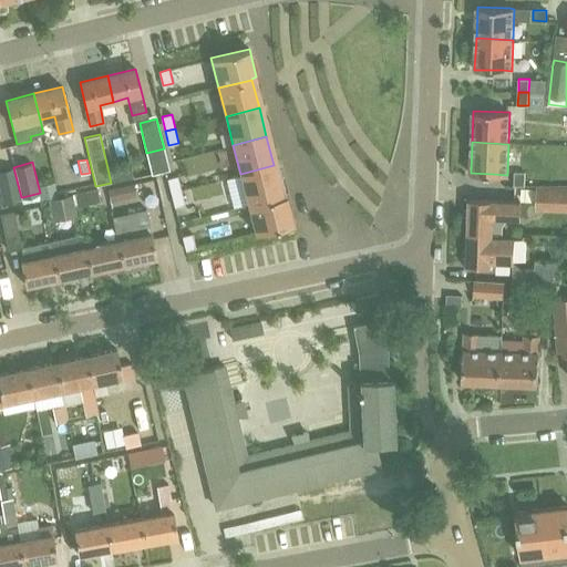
[(274,165),(240,174),(248,203),(281,194),(274,165)]
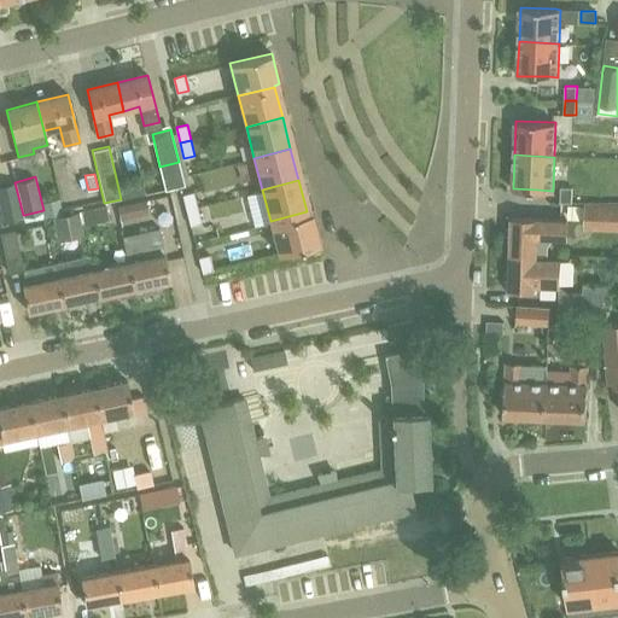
[(0,210),(3,221),(23,215),(15,182),(0,185),(0,210)]
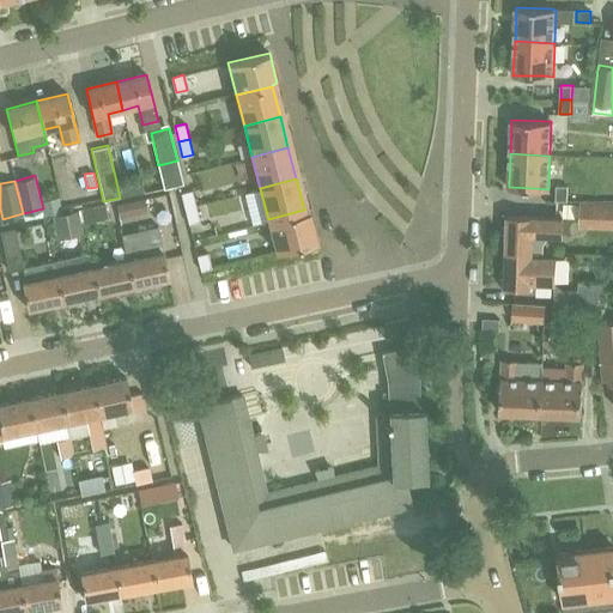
[(568,200),(569,186),(557,186),(557,200),(568,200)]
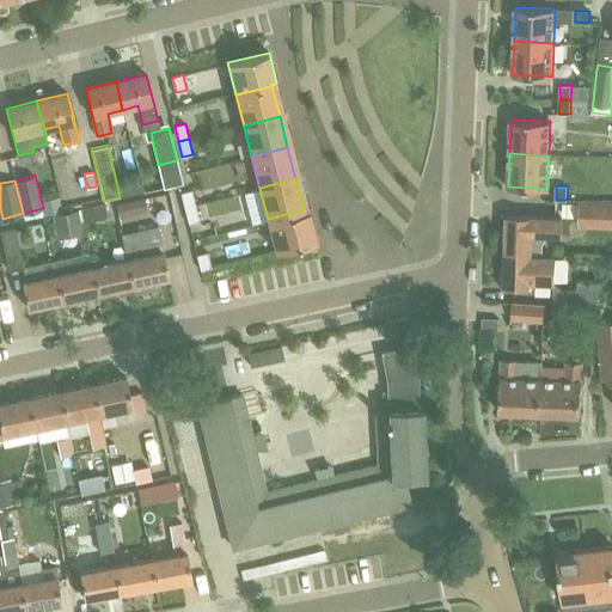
[(181,194),(185,208),(196,206),(191,190),(181,194)]
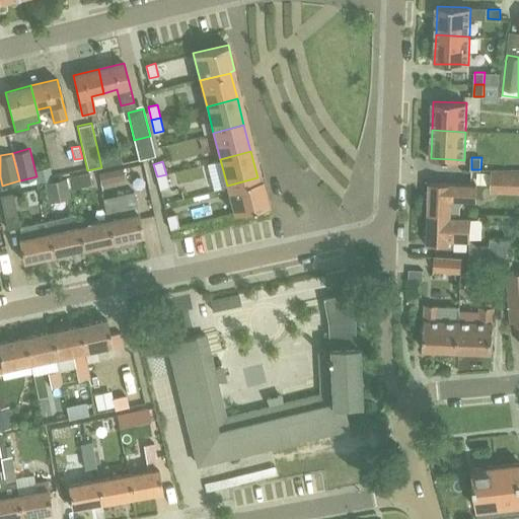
[(518,194),(518,171),(491,170),(490,193),(518,194)]
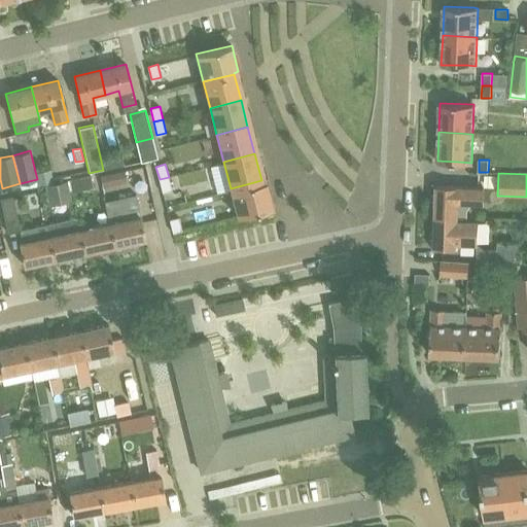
[(172,190),(169,177),(160,179),(163,192),(172,190)]
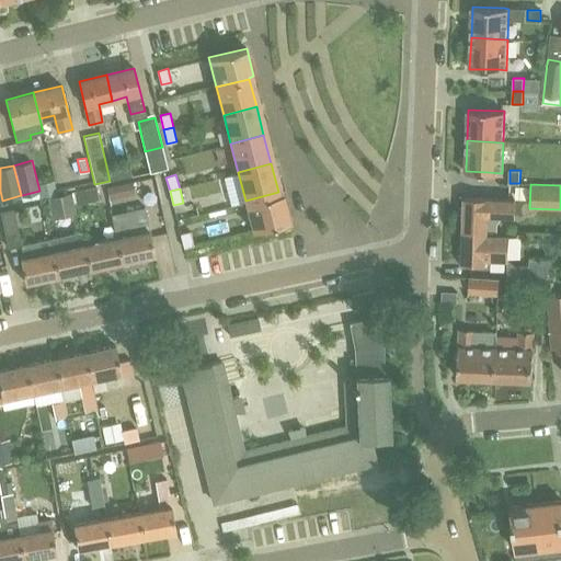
[(52,217),(76,213),(71,191),(47,195),(52,217)]
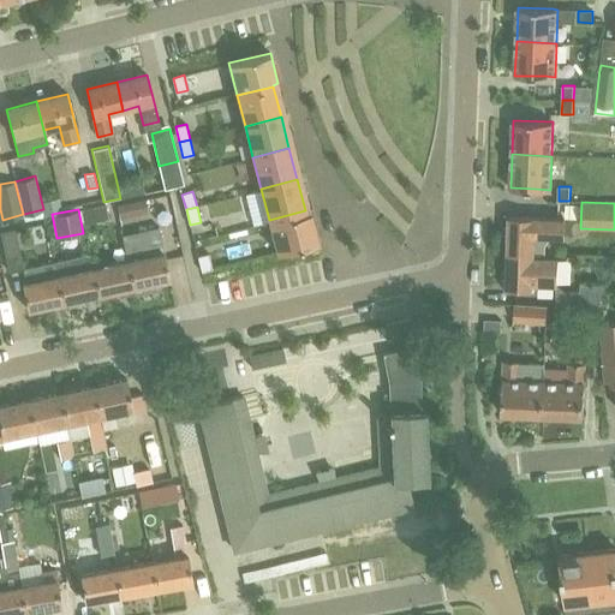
[(305,210),(269,220),(278,251),(318,242),(310,210),(305,212),(305,210)]
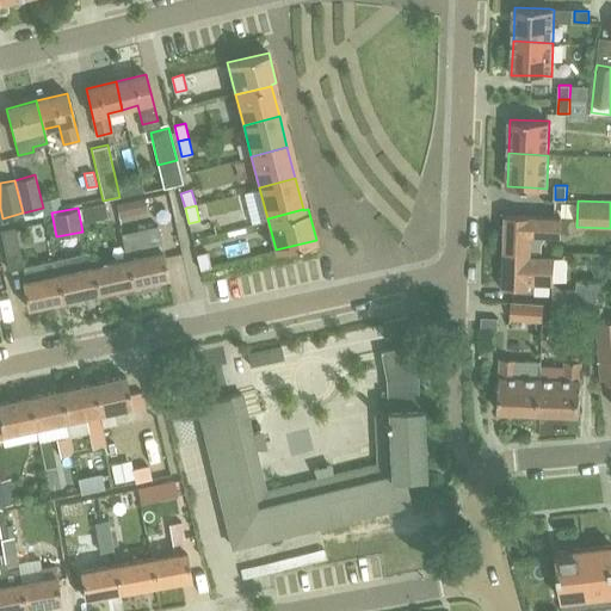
[(504,251),(530,252),(542,252),(542,242),(547,238),(547,235),(562,236),(563,216),(531,215),(531,216),(506,215),(504,251)]
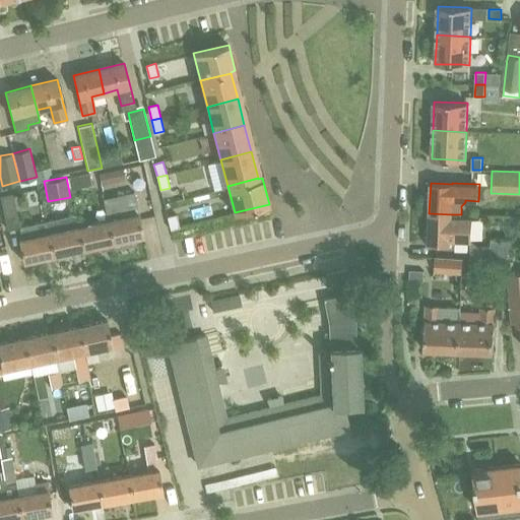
[(109,219),(113,242),(115,248),(131,244),(130,238),(143,236),(139,213),(134,192),(104,198),(109,219)]
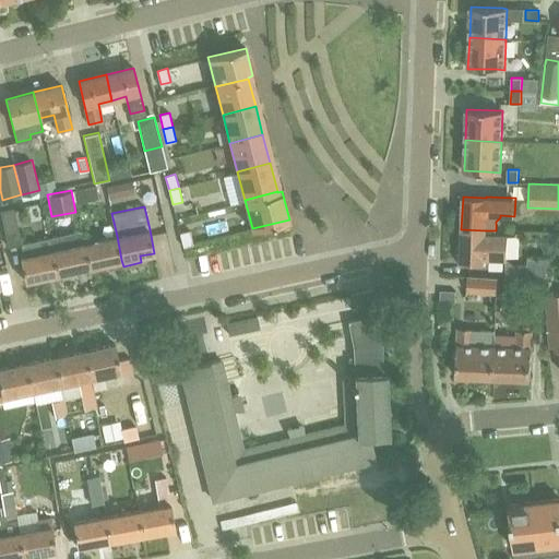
[(22,244),(14,207),(0,211),(8,247),(21,245),(21,244),(22,244)]
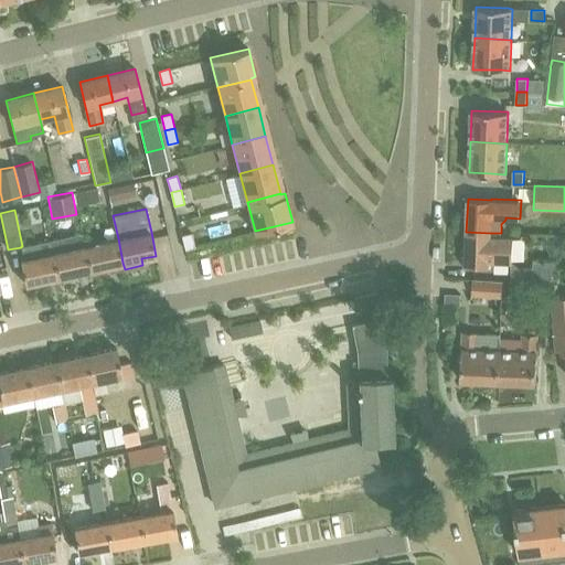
[(490,235),(490,233),(466,232),(465,265),(489,266),(489,262),(512,263),(513,235),(490,235)]
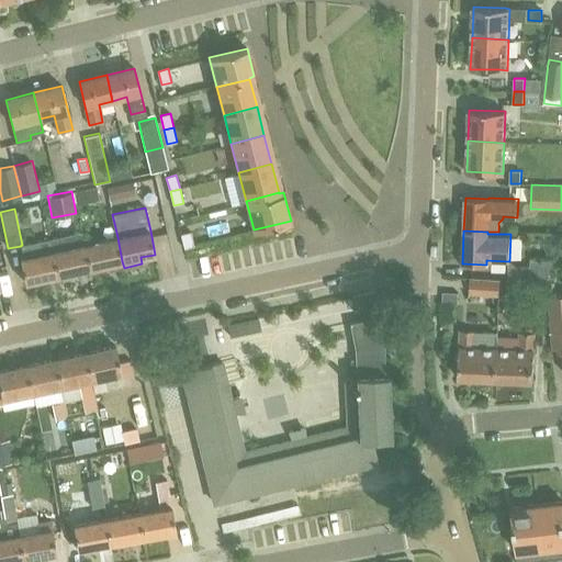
[(90,268),(85,245),(82,232),(49,239),(58,276),(90,268)]
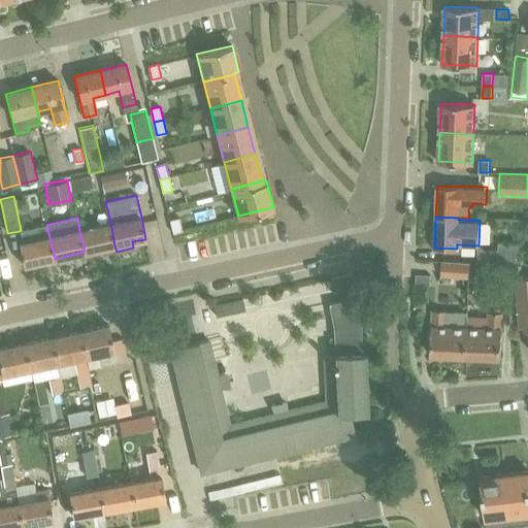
[(179,218),(170,220),(173,233),(183,231),(179,218)]
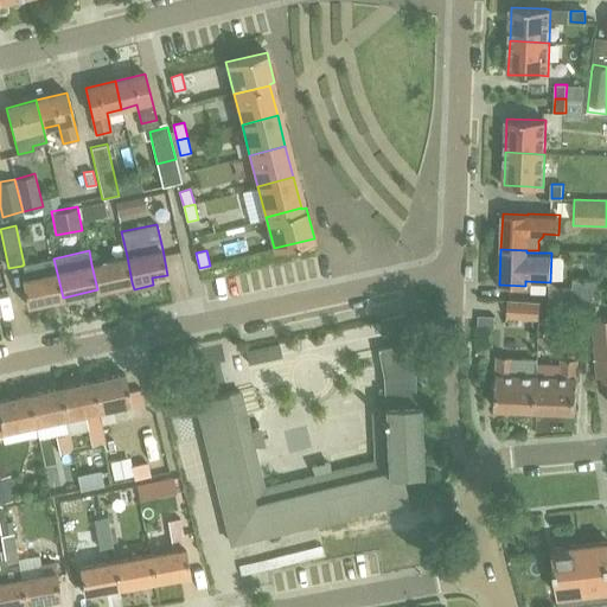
[(97,289),(132,282),(127,256),(91,264),(97,289)]
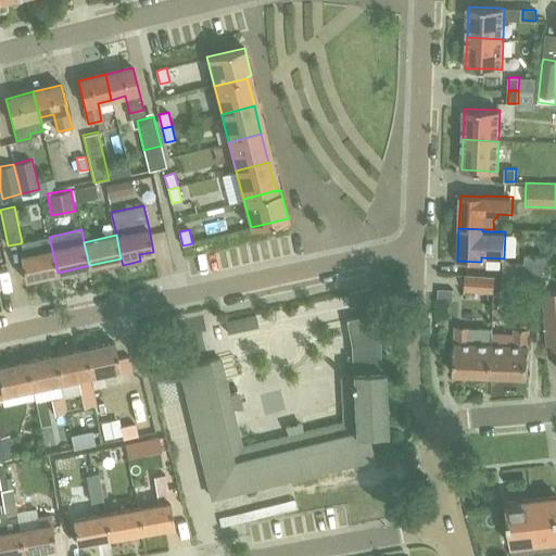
[(58,273),(49,237),(22,242),(21,242),(21,243),(23,255),(20,255),(25,279),(58,273)]
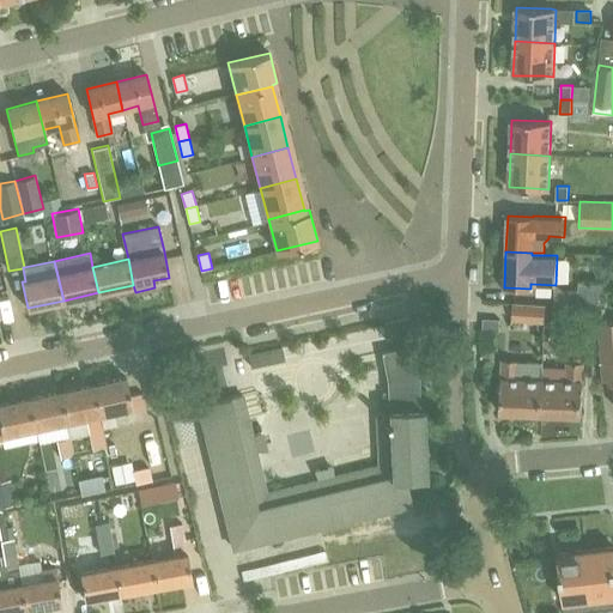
[(554,289),(554,304),(598,304),(602,283),(578,283),(578,289),(554,289)]
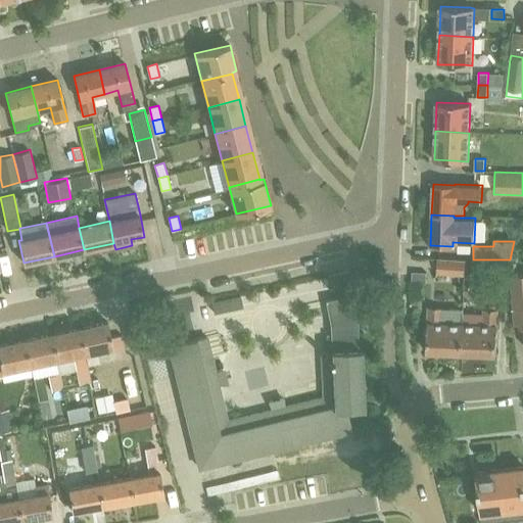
[(464,274),(464,259),(439,258),(439,273),(464,274)]
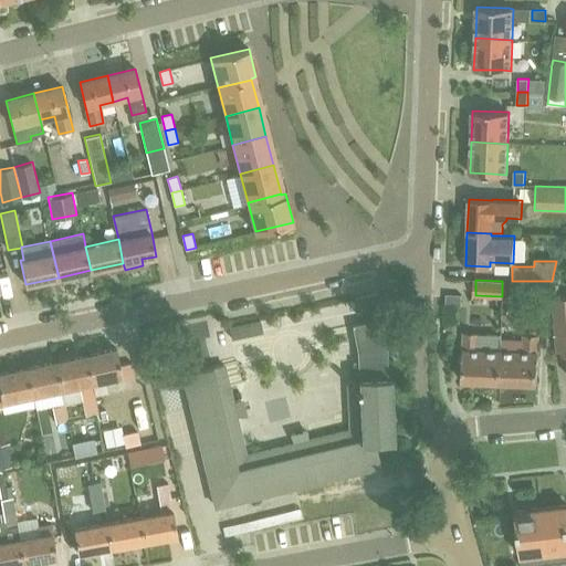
[(537,284),(538,305),(553,305),(552,284),(537,284)]
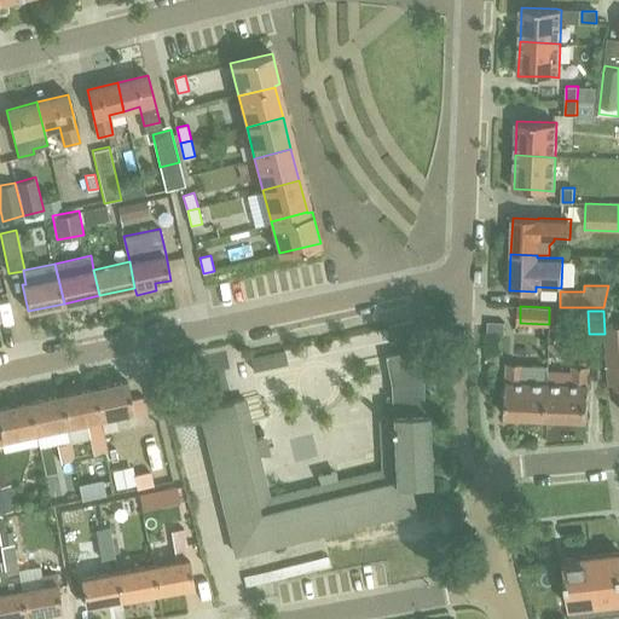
[(505,322),(489,322),(487,333),(504,334),(505,322)]
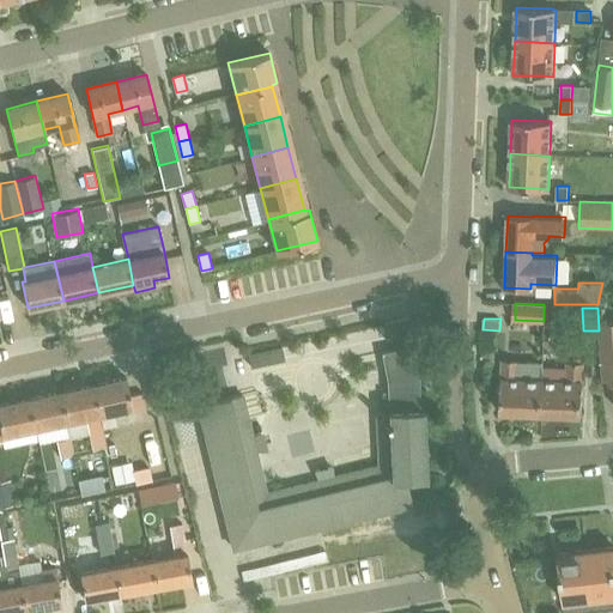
[(605,384),(612,383),(612,322),(599,325),(605,384)]
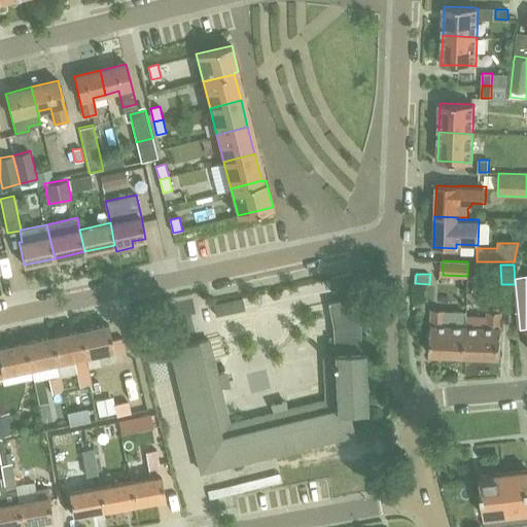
[(362,351),(361,324),(355,296),(328,302),(332,326),(334,354),(323,354),(325,400),(227,424),(207,339),(170,348),(200,470),(354,433),(349,412),(366,411),(364,351),(362,351)]
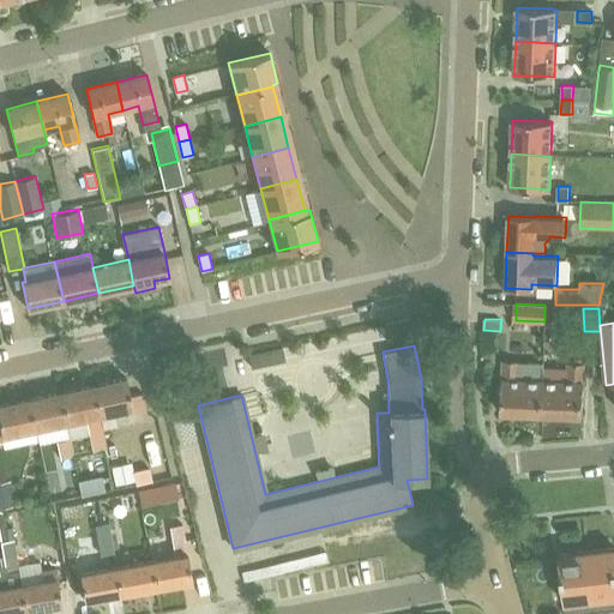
[(284,360),(281,347),(248,354),(251,367),(284,360)]
